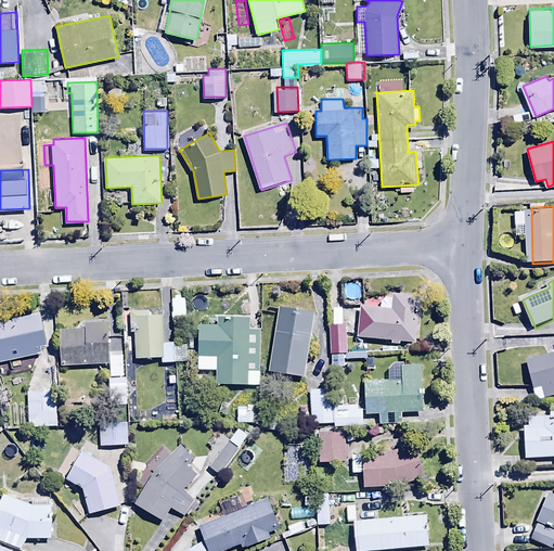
[(415,342),(420,295),(393,293),(393,299),(377,298),(376,308),(360,307),(358,336),(391,338),(391,344),(399,344),(399,341),(415,342)]
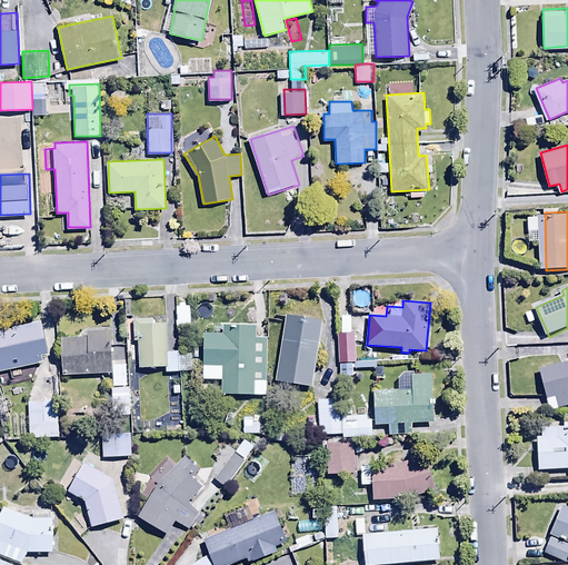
[(190,305),(176,305),(176,327),(190,327),(190,305)]
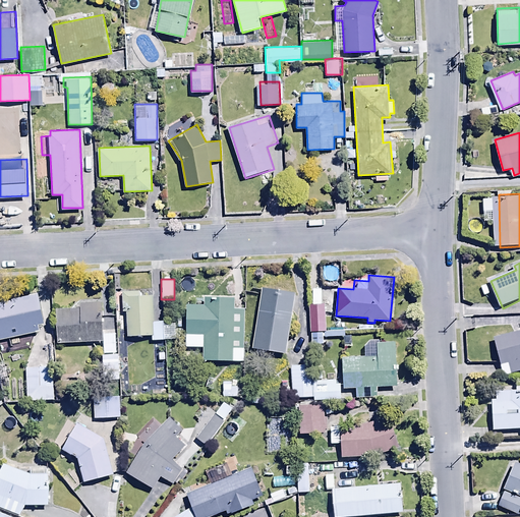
[(299,293),(267,287),(255,351),(288,356),(299,293)]
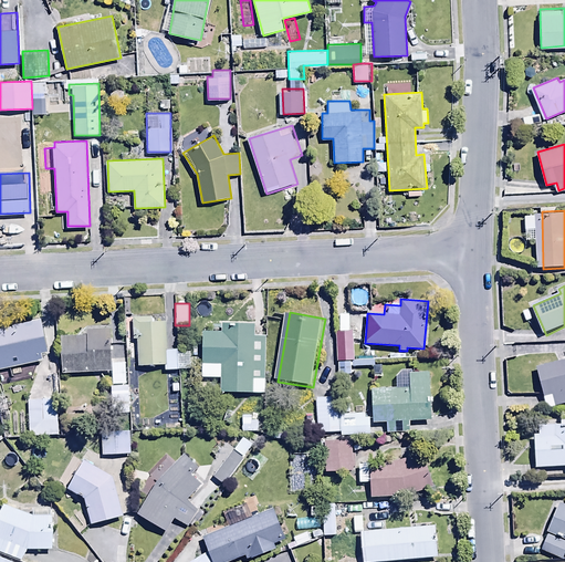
[(343,330),(336,330),(337,373),(351,372),(349,358),(354,358),(353,330),(348,312),(339,314),(343,330)]
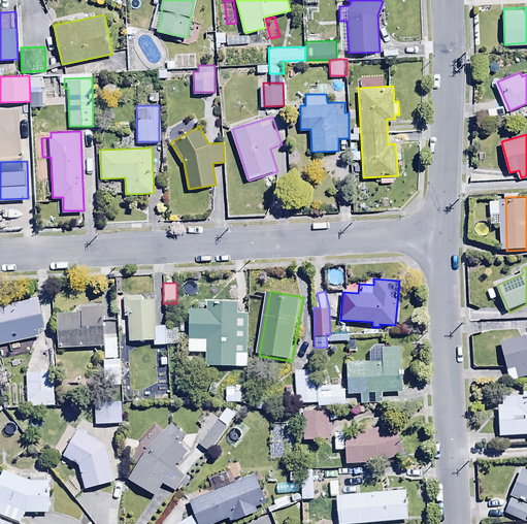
[(124,294),(124,316),(128,316),(128,340),(154,340),(154,344),(177,344),(177,326),(156,326),(156,299),(142,299),(142,294),(124,294)]
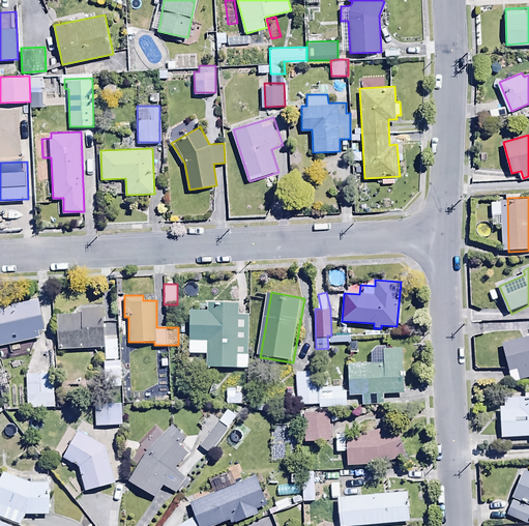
[(38,298),(0,307),(0,339),(12,337),(13,341),(36,337),(35,330),(45,329),(38,298)]
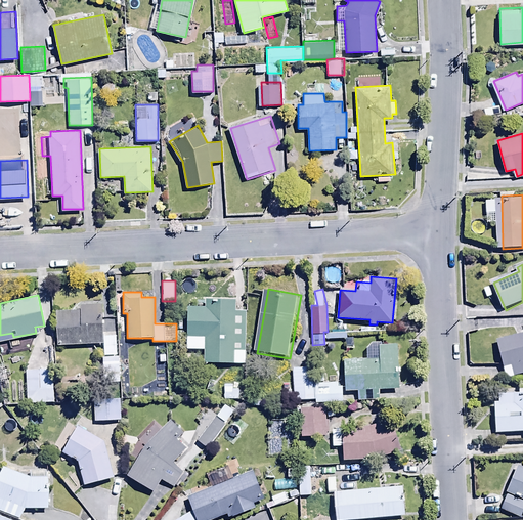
[(236,298),(206,298),(206,306),(187,305),(187,348),(204,348),(204,362),(246,362),(247,309),(235,309),(236,298)]
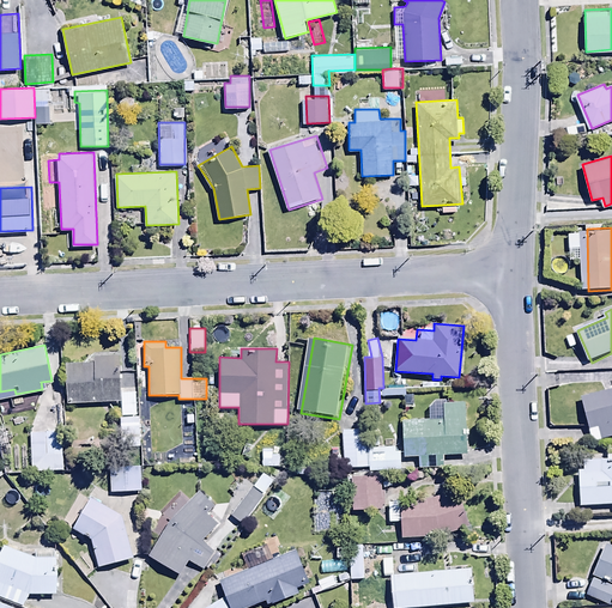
[(66,363),(67,402),(121,400),(122,414),(135,414),(134,391),(121,391),(120,354),(95,356),(95,362),(66,363)]
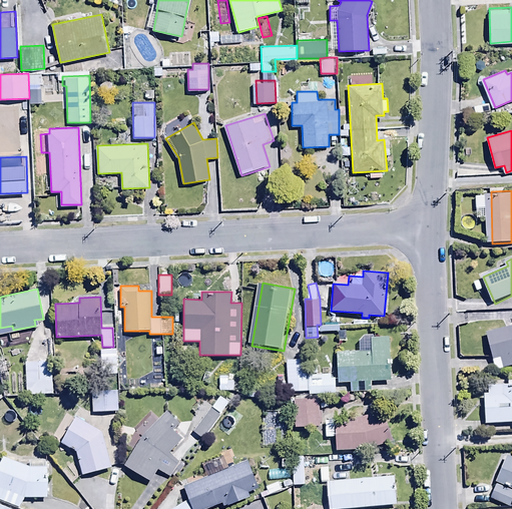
[(511,324),(486,331),(497,369),(511,365),(511,324)]
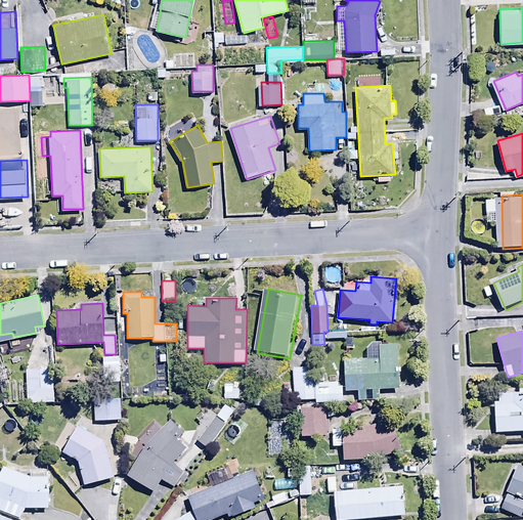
[(346,360),(348,391),(360,390),(361,401),(383,400),(382,389),(404,388),(401,345),(377,346),(378,358),(346,360)]
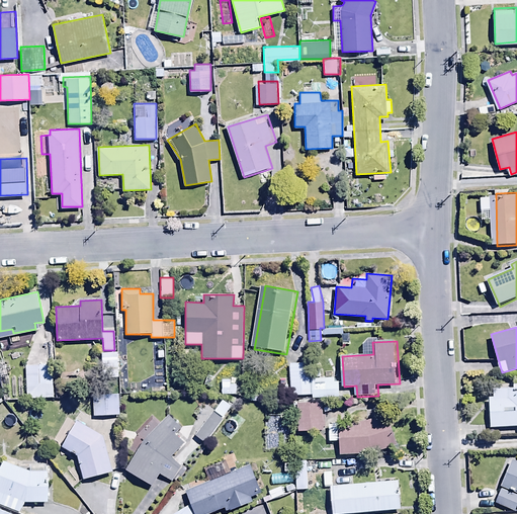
[(339,396),(338,375),(311,376),(310,361),(289,362),(290,395),(312,394),(312,398),(339,396)]
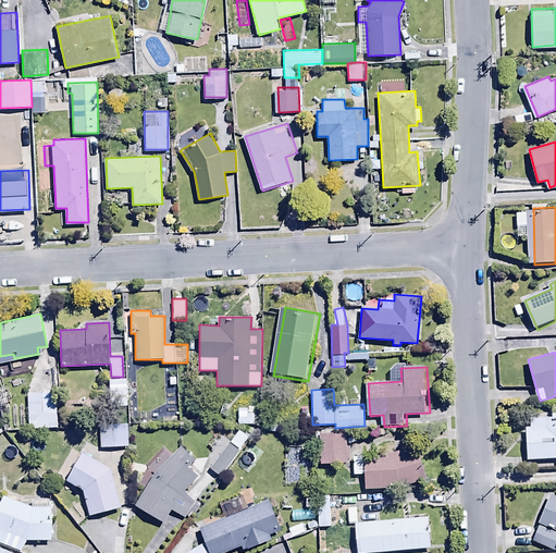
[(57,390),(27,391),(28,428),(58,427),(57,390)]
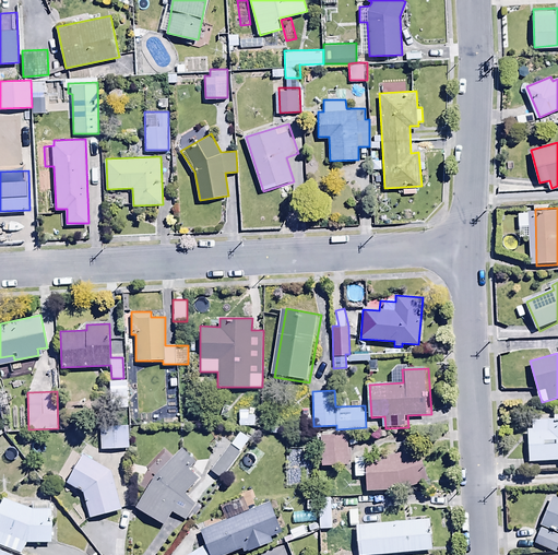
[(549,417),(549,412),(526,413),(529,460),(557,459),(557,402),(554,403),(554,417),(549,417)]
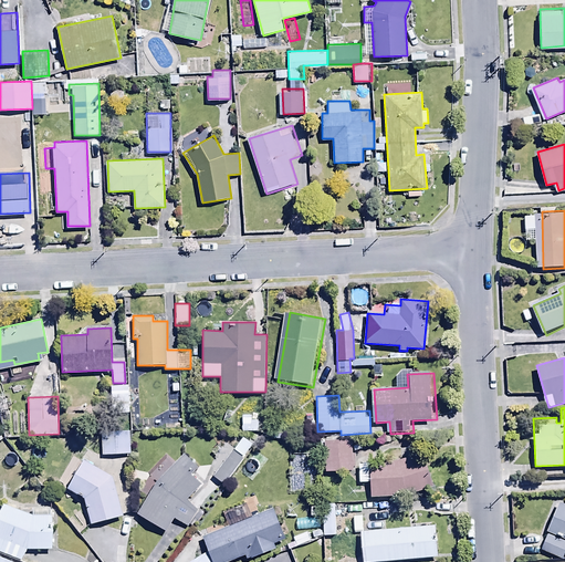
[(242,429),(258,429),(259,414),(242,414),(242,429)]
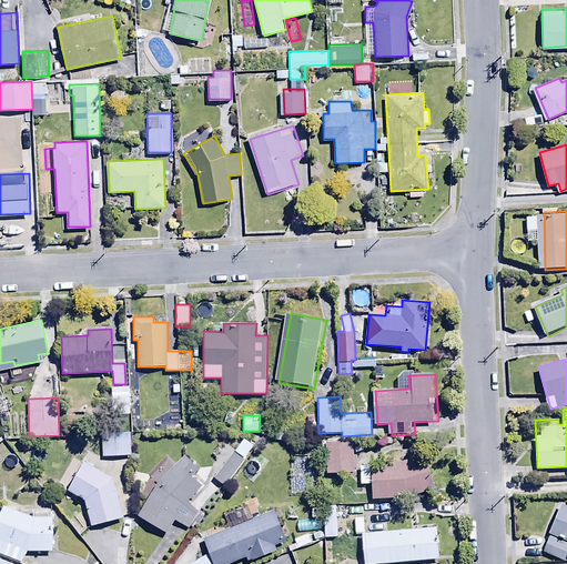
[(103,431),(103,455),(131,454),(130,431),(103,431)]
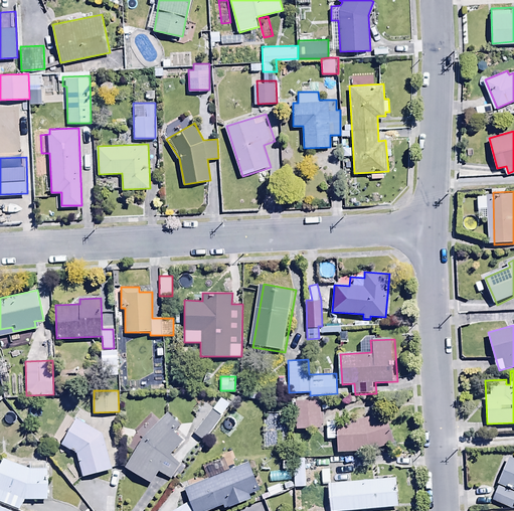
[(220,396),(213,407),(223,413),(230,402),(220,396)]
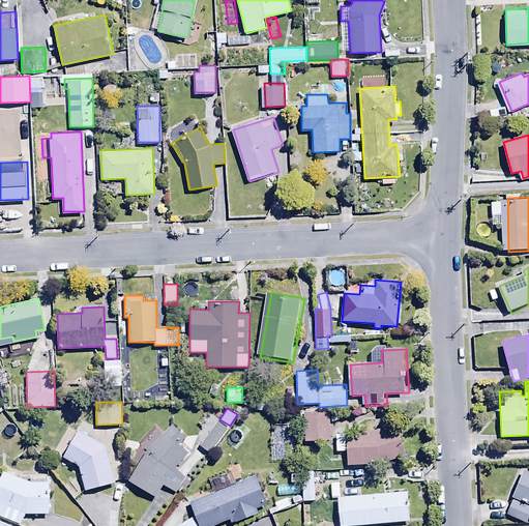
[(335,410),(310,410),(309,444),(335,444),(335,410)]
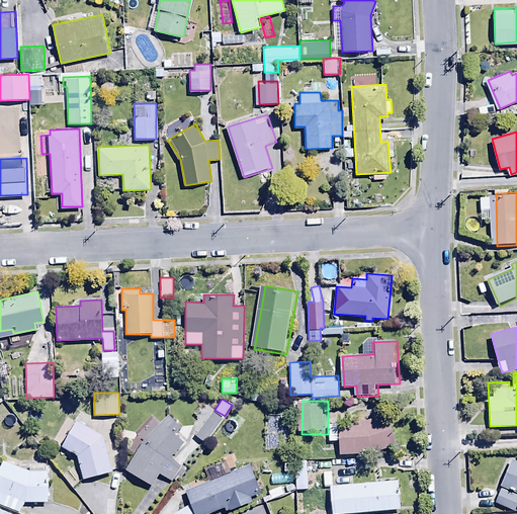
[(212,411),(195,434),(205,442),(223,419),(212,411)]
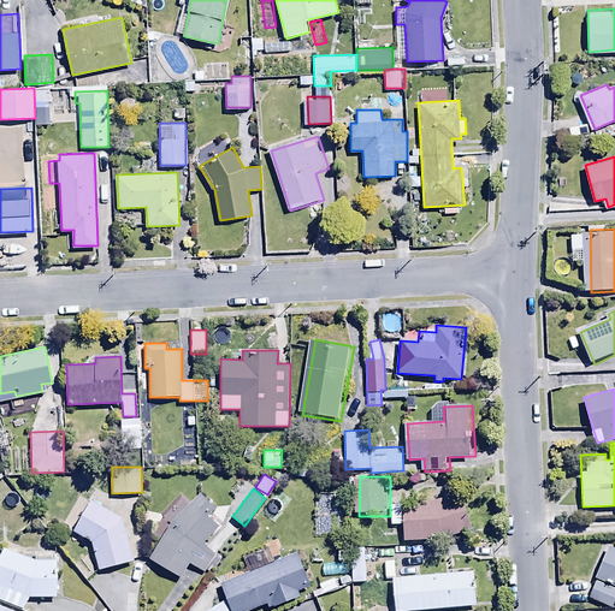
[(172,522),(148,558),(181,577),(189,562),(203,570),(214,553),(203,544),(223,526),(210,514),(216,506),(201,491),(172,522)]
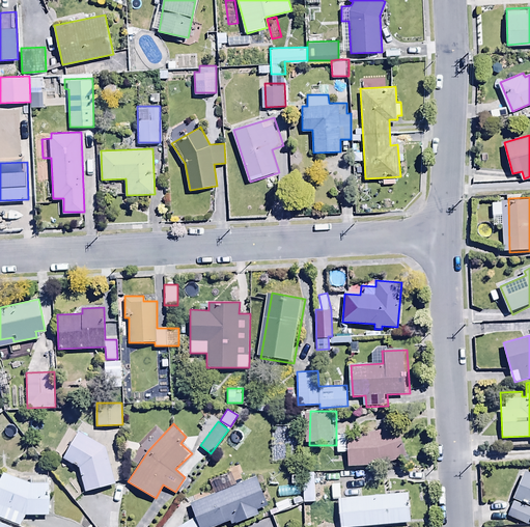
[(405,428),(339,435),(340,453),(350,452),(351,467),(408,462),(405,428)]
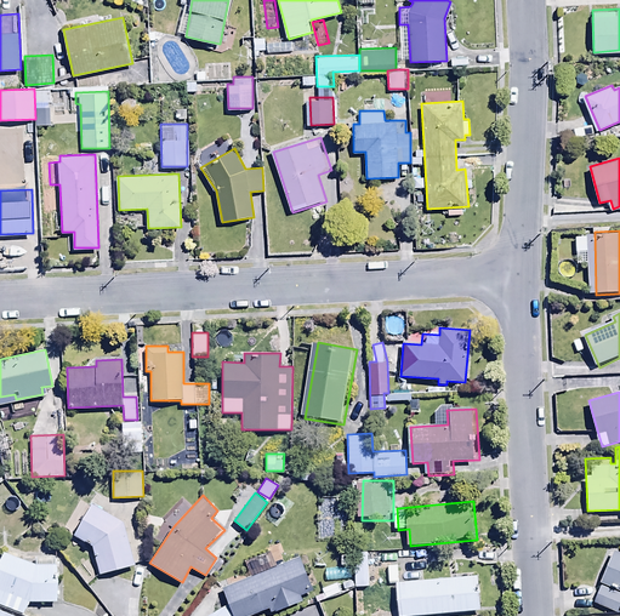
[(123,522),(92,503),(74,535),(92,546),(101,574),(135,565),(123,522)]
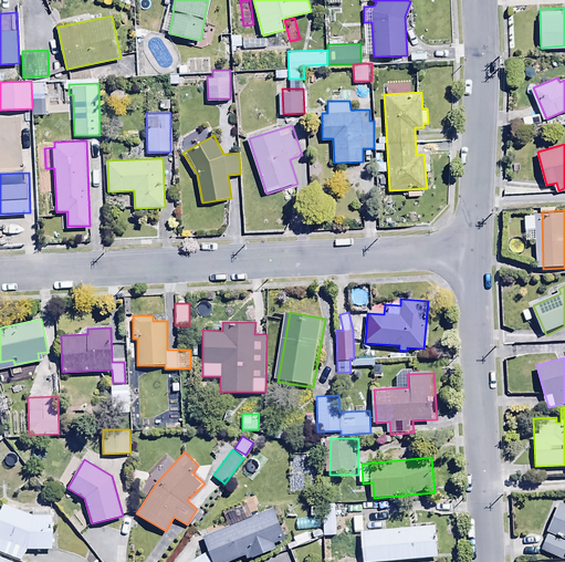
[(540,549),(562,559),(564,550),(564,503),(560,501),(540,549)]
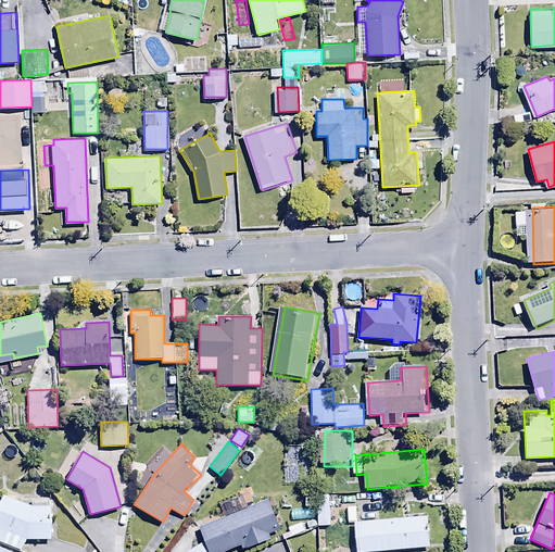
[(20,500),(3,493),(0,502),(0,540),(22,550),(26,538),(51,539),(52,505),(50,505),(50,497),(20,500)]
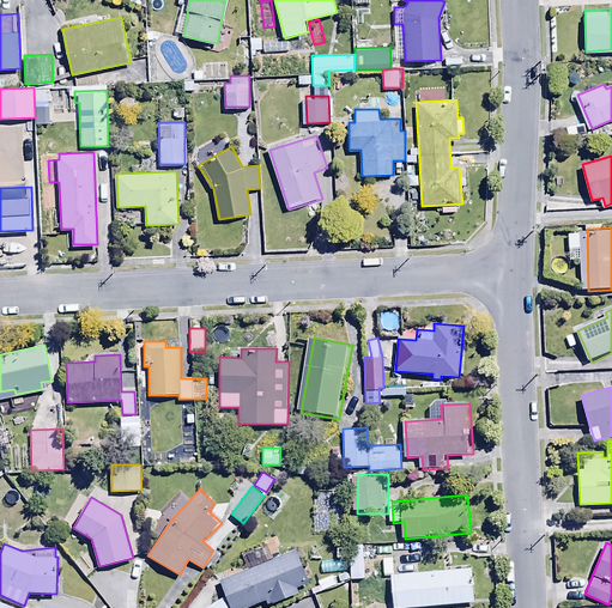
[(363,543),(350,543),(351,578),(363,578),(363,543)]
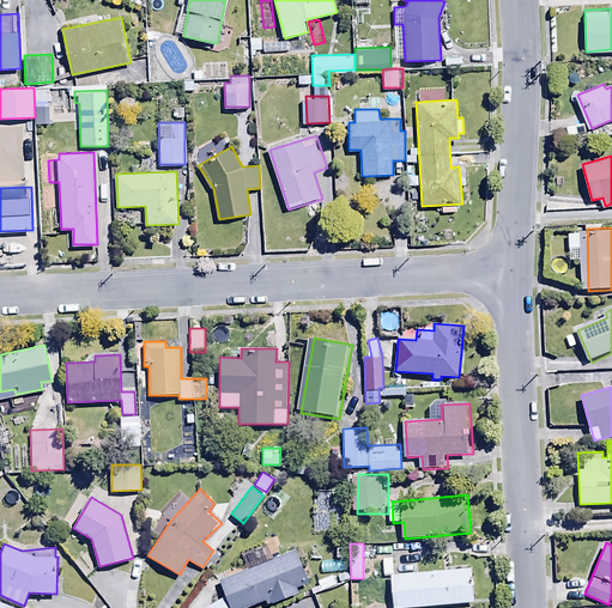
[(219,578),(225,595),(203,607),(241,607),(267,599),(268,605),(298,594),(296,585),(308,581),(296,551),(271,559),(268,553),(250,559),(254,566),(219,578)]
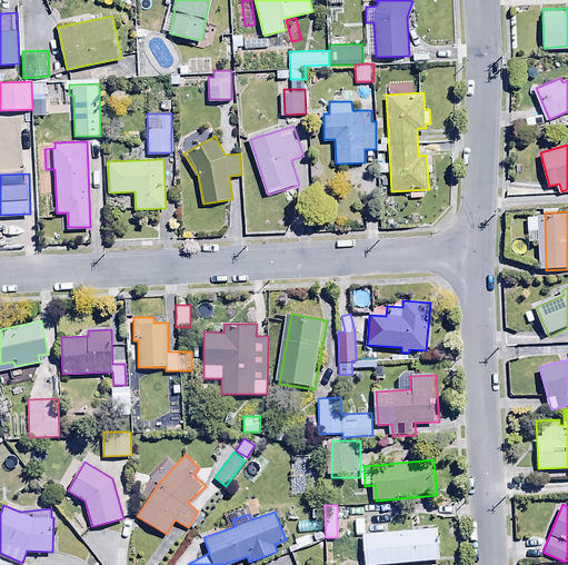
[(365,533),(367,564),(381,564),(446,559),(442,527),(365,533)]
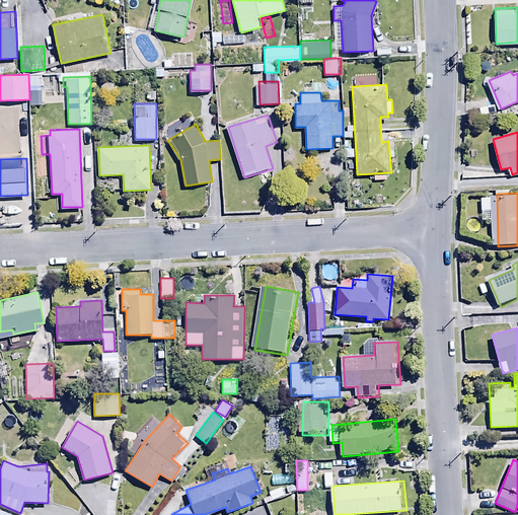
[(280,486),(269,491),(273,500),(284,495),(280,486)]
